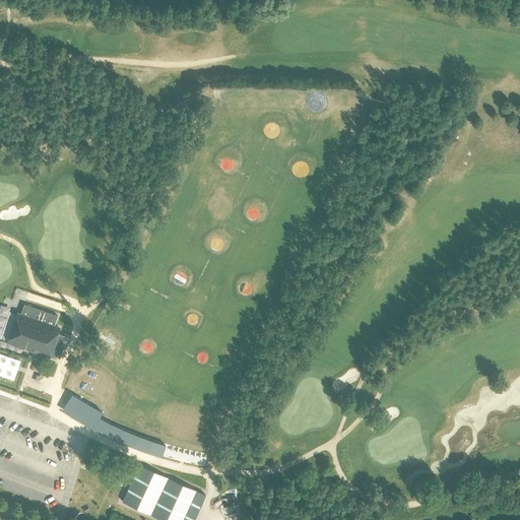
[(49,266),(42,270),(48,279),(55,275),(49,266)]
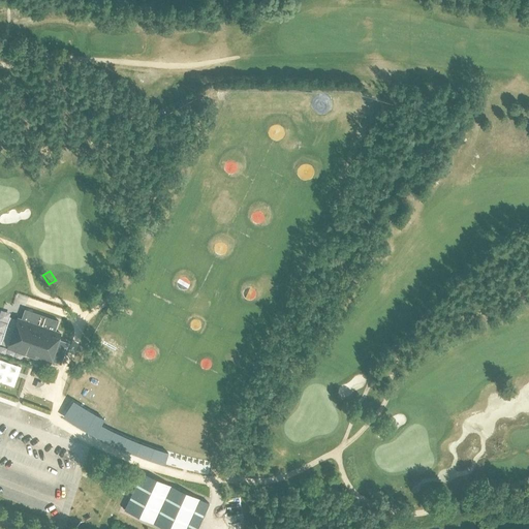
[(13,331),(7,348),(37,359),(36,361),(50,365),(51,361),(61,365),(64,356),(68,343),(63,341),(59,339),(61,334),(55,332),(59,321),(25,309),(25,310),(26,311),(23,320),(21,319),(18,318),(14,328),(13,331)]
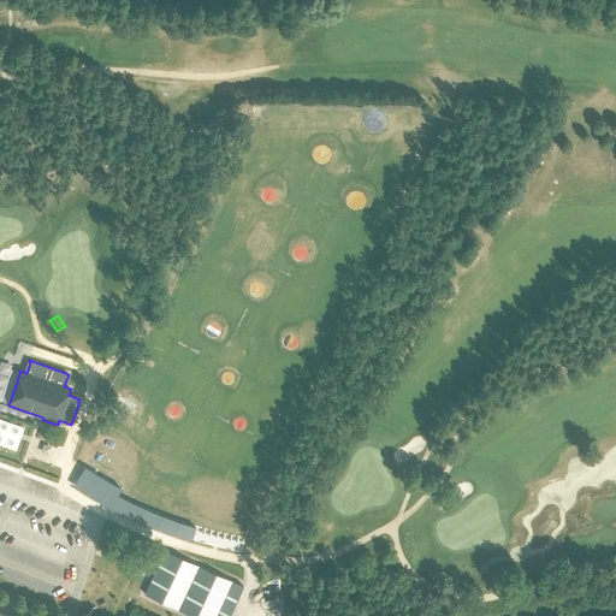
[(88,468),(77,483),(102,498),(104,496),(113,502),(122,489),(88,468)]
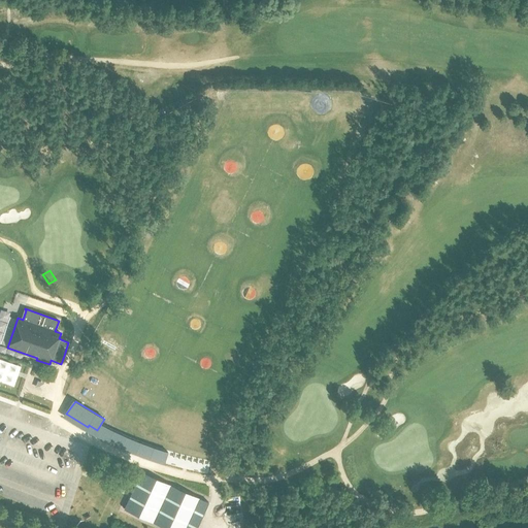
[(74,468),(73,458),(65,459),(66,469),(74,468)]
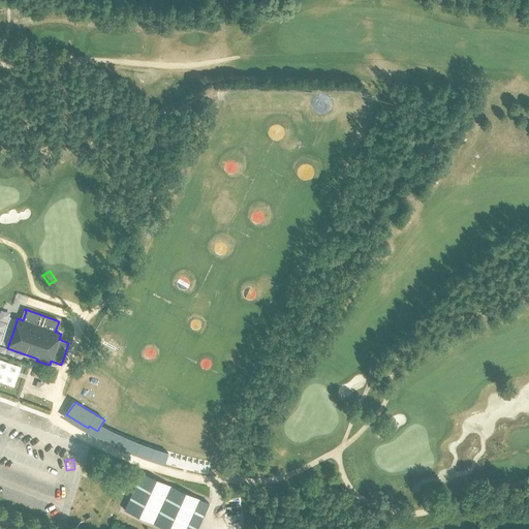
[(143,473),(125,510),(153,523),(170,486),(143,473)]
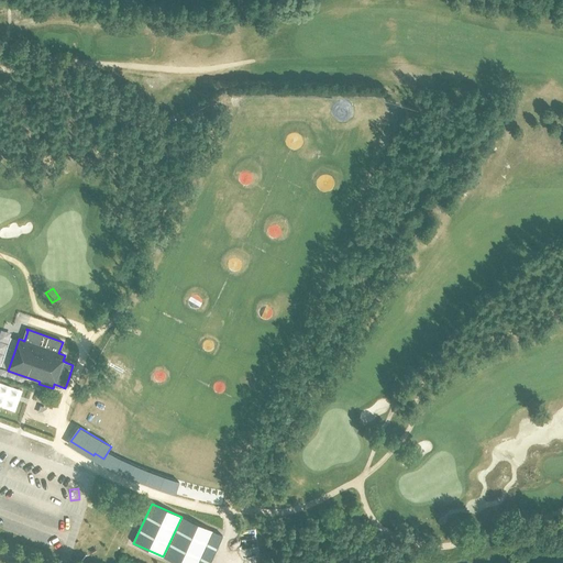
[(181,517),(163,556),(175,562),(176,562),(209,562),(212,558),(218,547),(218,545),(219,545),(223,536),(213,531),(203,527),(194,522),(181,517)]
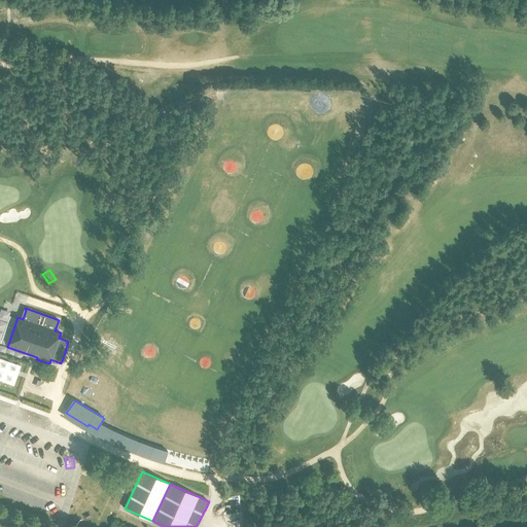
[(130,521),(133,513),(124,510),(120,518),(130,521)]
